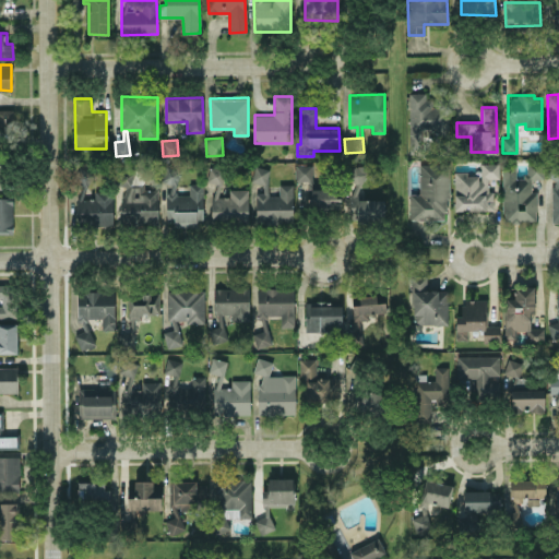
[(408,218),(448,218),(449,163),(419,162),(419,193),(409,193),(408,218)]
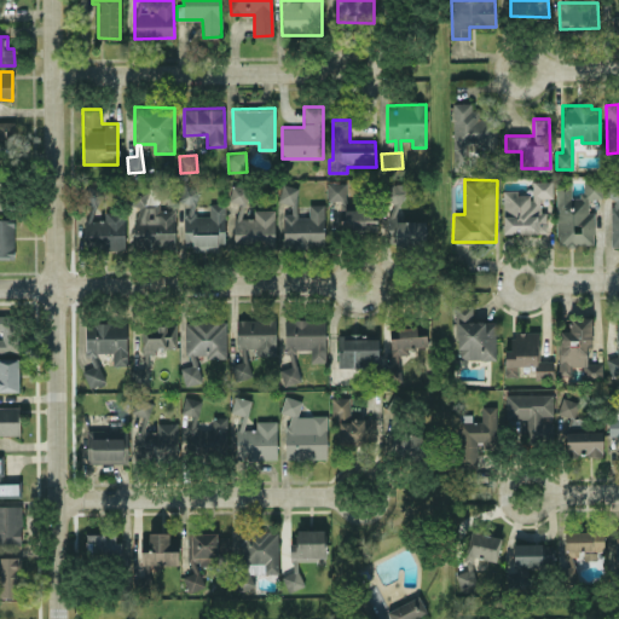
[(503,190),(504,233),(547,232),(547,210),(541,210),(541,197),(553,197),(553,180),(531,181),(531,195),(518,195),(518,190),(503,190)]
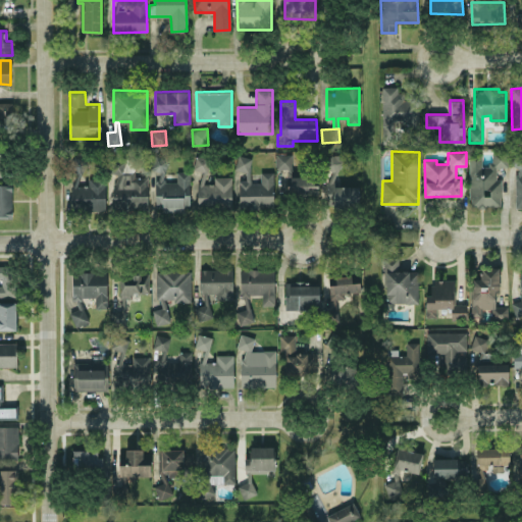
[(469,152),(470,207),(502,206),(501,177),(497,177),(496,166),(508,166),(508,152),(492,152),(492,164),(481,164),(481,152),(469,152)]
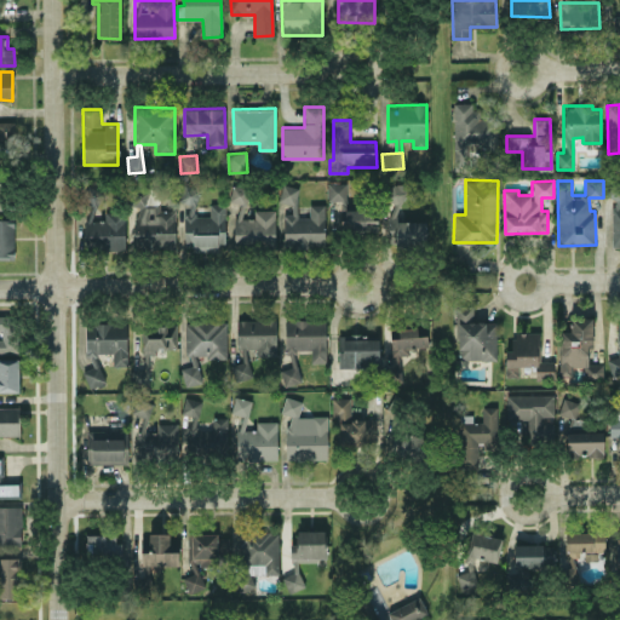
[(346,200),(346,183),(327,183),(328,201),(346,200)]
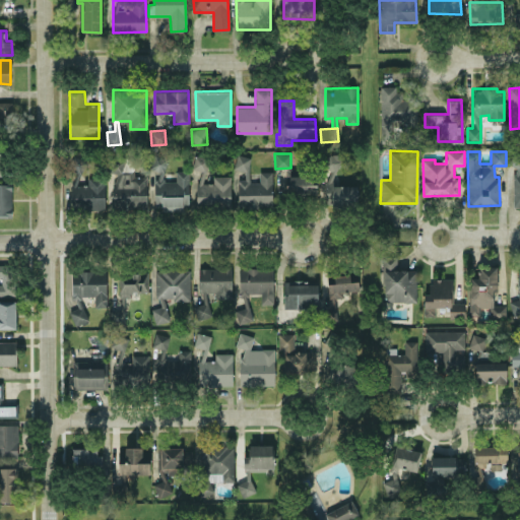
[(325,169),(342,170),(343,154),(326,153),(325,169)]
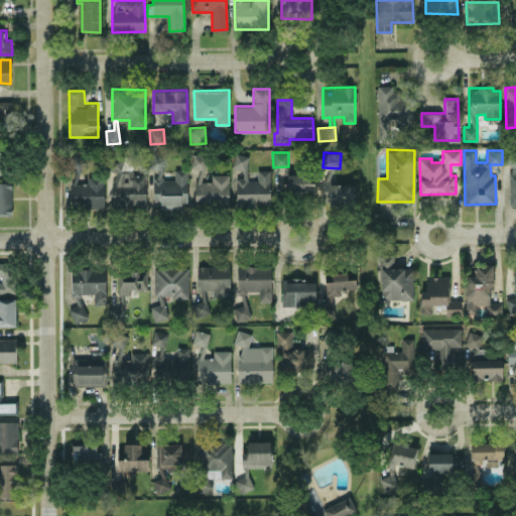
[(187,169),(174,169),(174,179),(163,179),(163,154),(151,154),(151,168),(154,168),(154,210),(187,210),(187,169)]
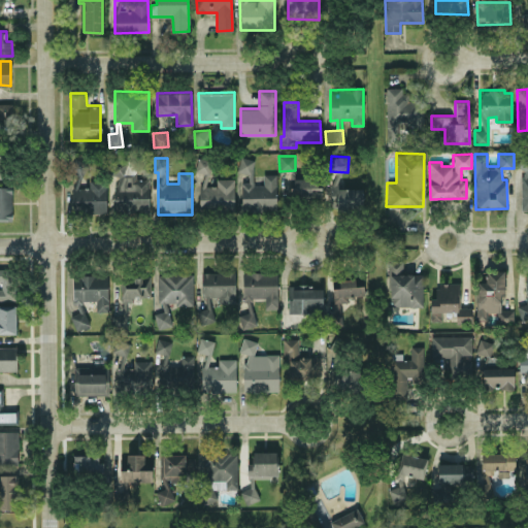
[(209,158),(198,159),(198,172),(210,172),(209,158)]
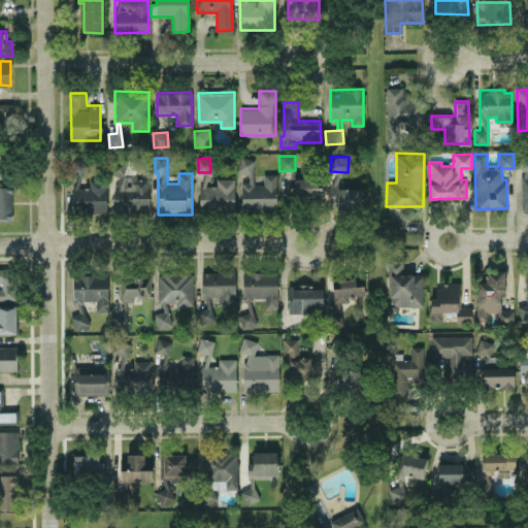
[(276,209),(276,173),(264,173),(264,185),(254,185),(253,158),(238,158),(238,172),(249,172),(249,182),(241,182),(241,210),(276,209)]
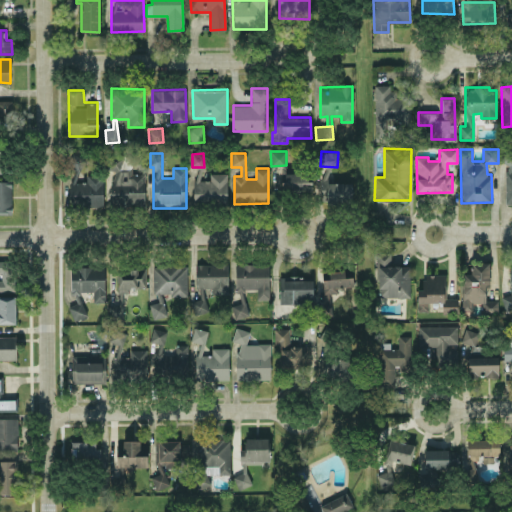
[(111,204),(144,205),(145,173),(133,173),(133,170),(121,170),(121,155),(107,155),(107,170),(111,170),(111,204)]
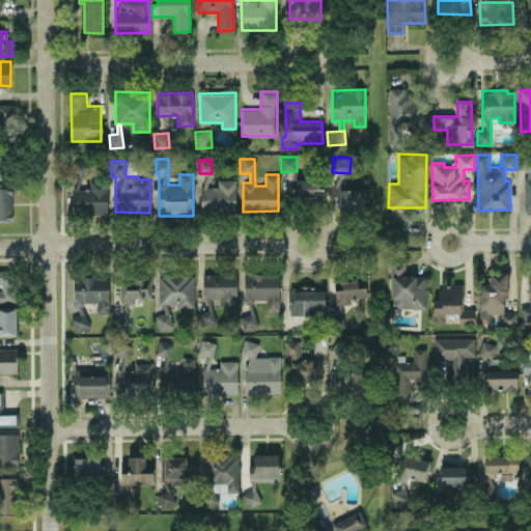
[(236,179),(218,178),(218,187),(200,187),(200,211),(235,212),(236,179)]
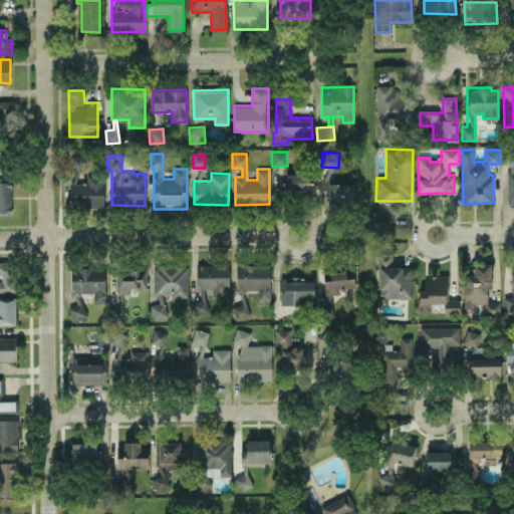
[(311,174),(286,174),(285,192),(310,193),(311,174)]
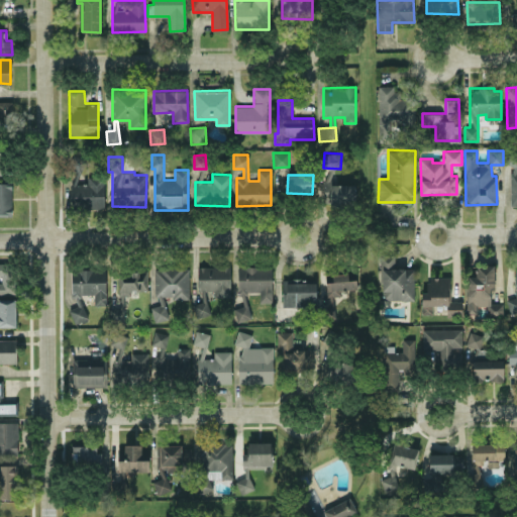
[(104,207),(104,177),(87,177),(87,183),(71,183),(71,207),(104,207)]
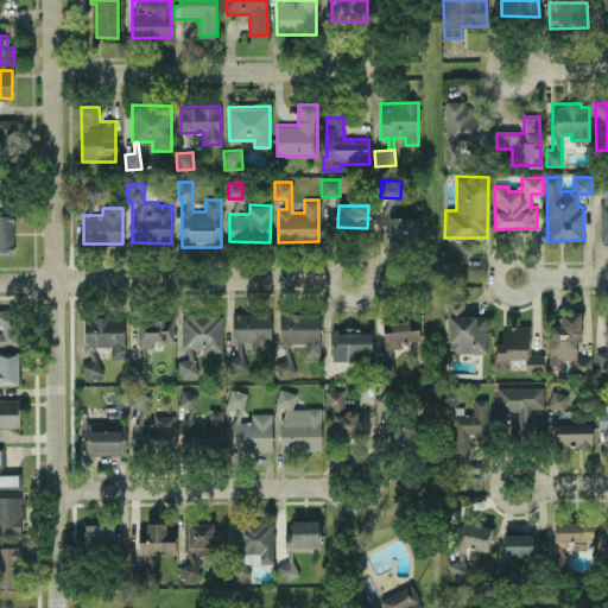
[(418,217),(388,216),(388,209),(380,209),(380,240),(417,240),(418,217)]
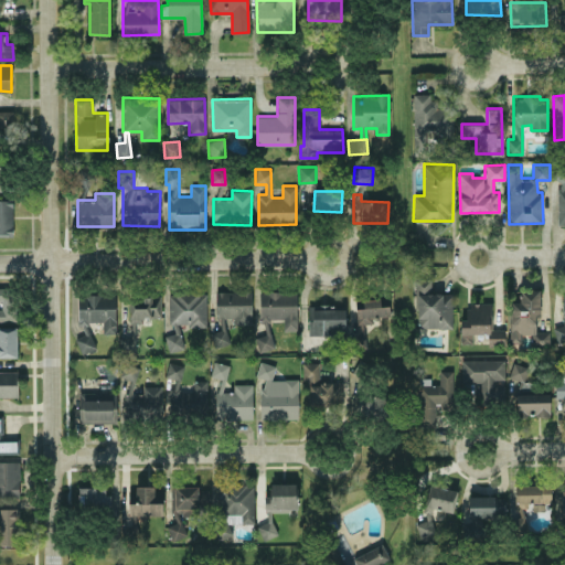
[(0,234),(13,234),(12,198),(0,198),(0,234)]
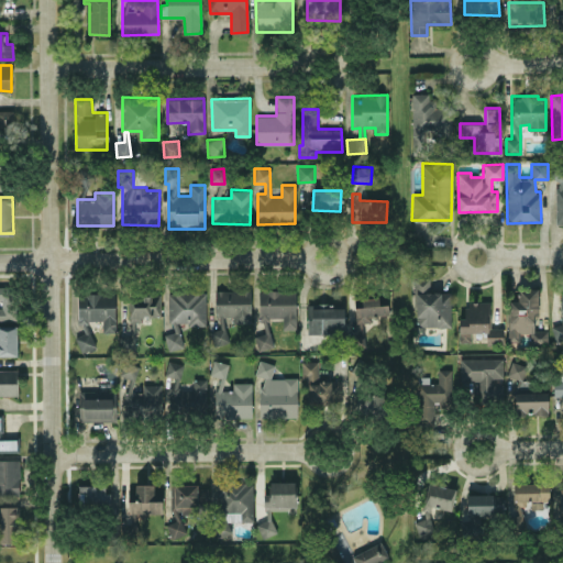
[(416,327),(451,326),(450,291),(430,293),(430,277),(414,277),(416,327)]
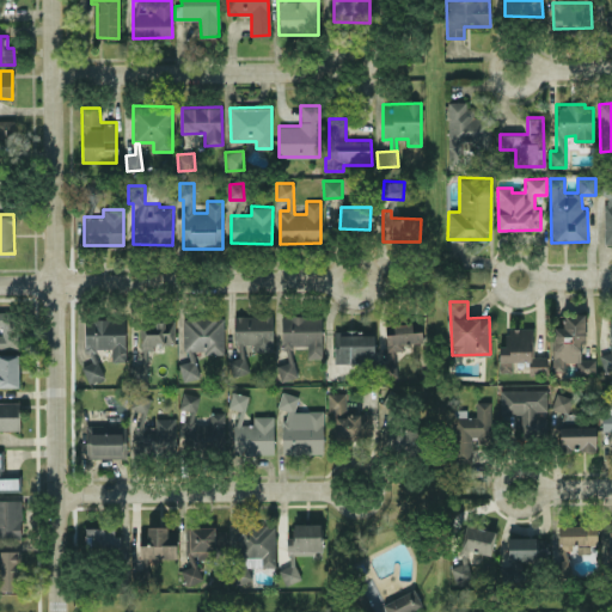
[(552,371),(564,371),(564,361),(577,361),(577,372),(595,373),(595,359),(580,357),(580,344),(585,344),(585,313),(563,313),(563,326),(552,326),(552,371)]
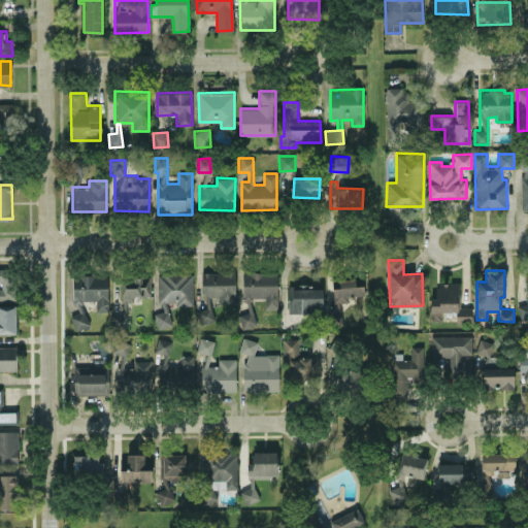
[(219,303),(235,302),(234,271),(201,272),(202,296),(218,296),(219,303)]
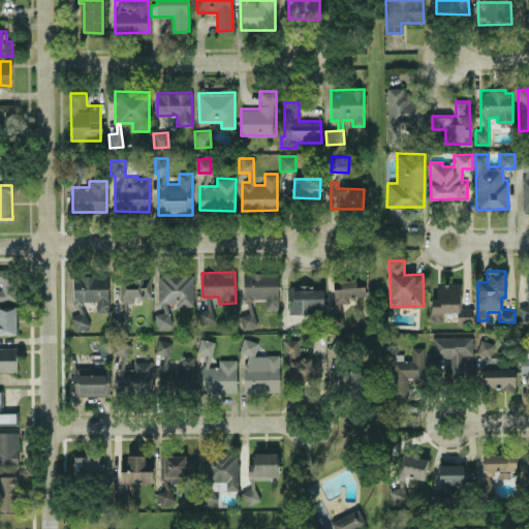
[(278,297),(277,272),(243,273),(244,303),(248,303),(248,313),(240,314),(240,327),(254,325),(253,298),(278,297)]
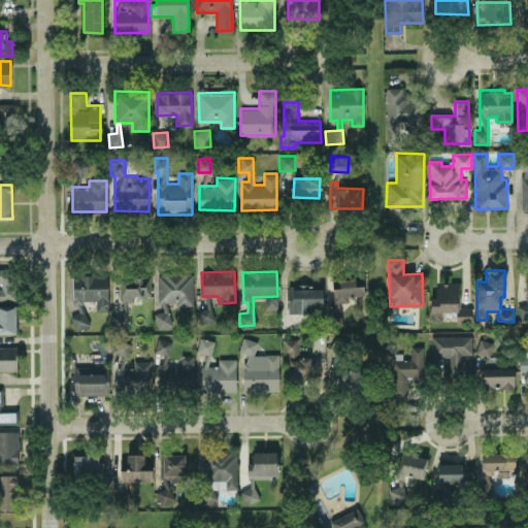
[(193,304),(193,273),(156,273),(155,328),(169,328),(169,304),(193,304)]
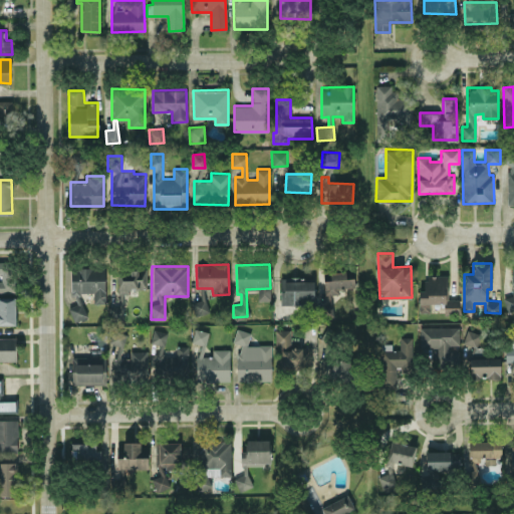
[(70,293),(92,293),(92,302),(104,302),(105,268),(71,267),(70,293)]
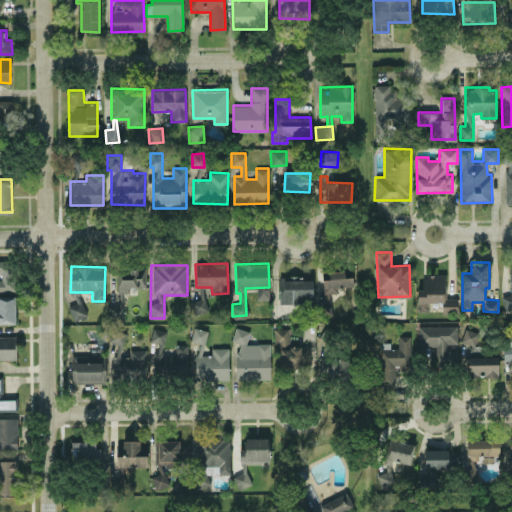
[(146,288),(145,268),(116,269),(117,308),(123,308),(123,289),(146,288)]
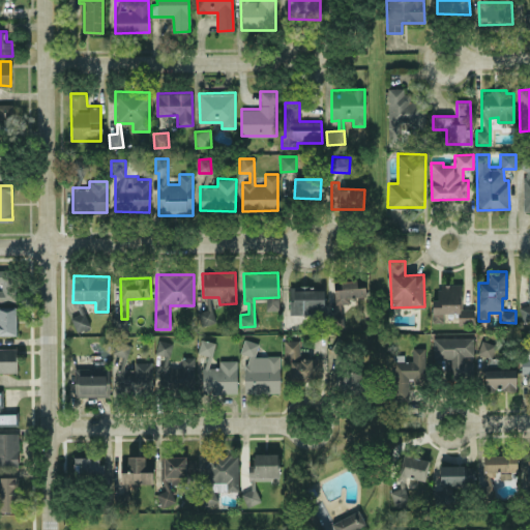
[(333,289),(334,313),(328,313),(329,327),(343,326),(342,303),(350,302),(350,297),(365,296),(365,286),(357,287),(356,280),(341,280),(342,289),(333,289)]
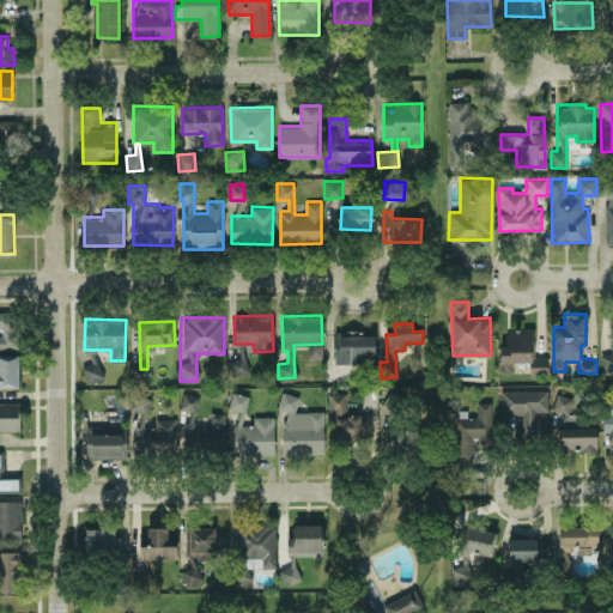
[(533,329),(505,329),(507,346),(499,346),(501,372),(513,372),(513,362),(529,362),(529,374),(547,372),(547,357),(534,357),(533,329)]
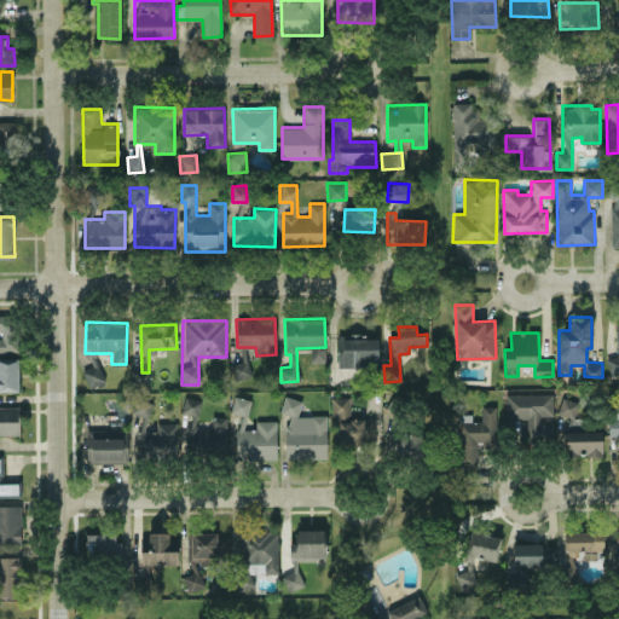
[(377,335),(341,335),(342,365),(379,365),(377,335)]
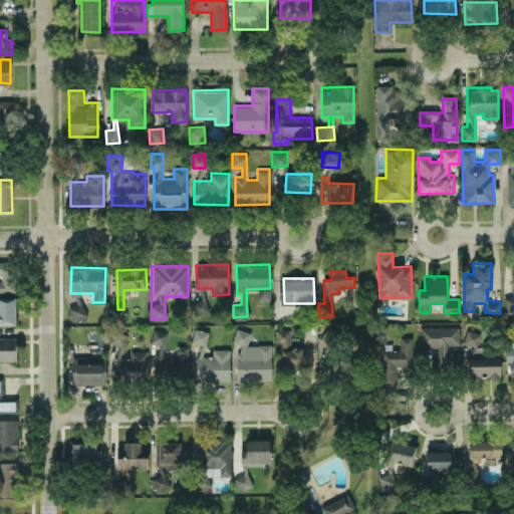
[(0,279),(0,292),(15,292),(15,280),(0,279)]
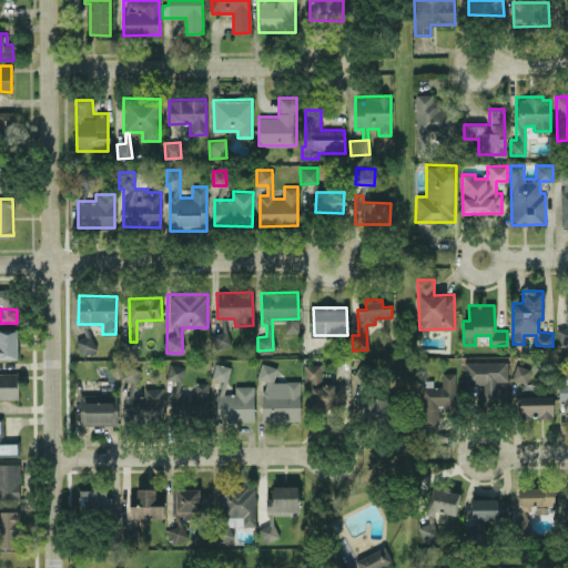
[(558,342),(567,341),(567,315),(566,315),(566,327),(558,327),(558,342)]
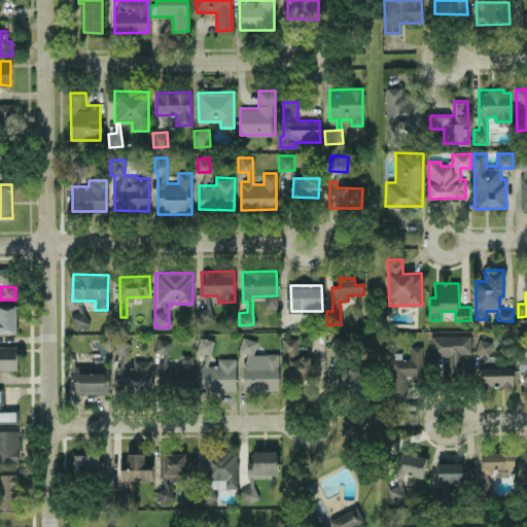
[(0,332),(16,332),(15,306),(0,306),(0,332)]
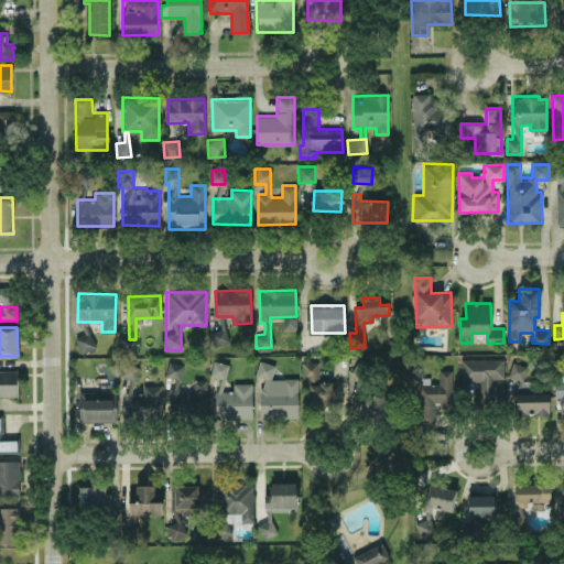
[(76,336),(79,353),(95,348),(91,332),(76,336)]
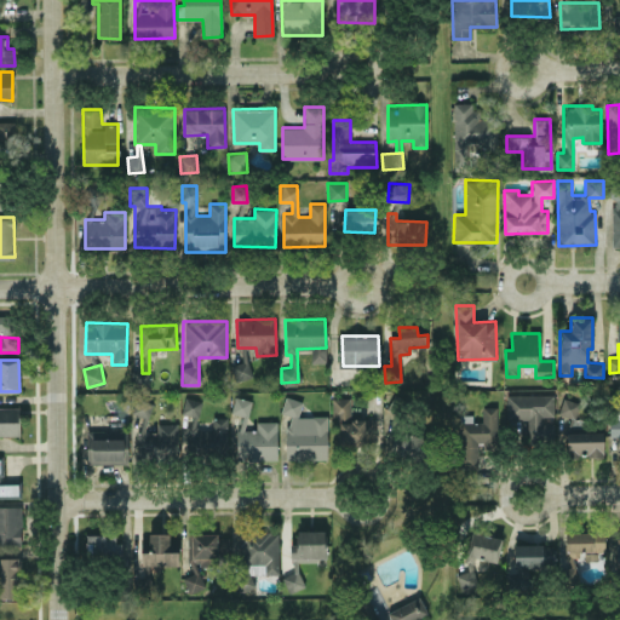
[(554,395),(506,394),(506,419),(528,419),(528,442),(549,442),(549,417),(554,417),(554,395)]
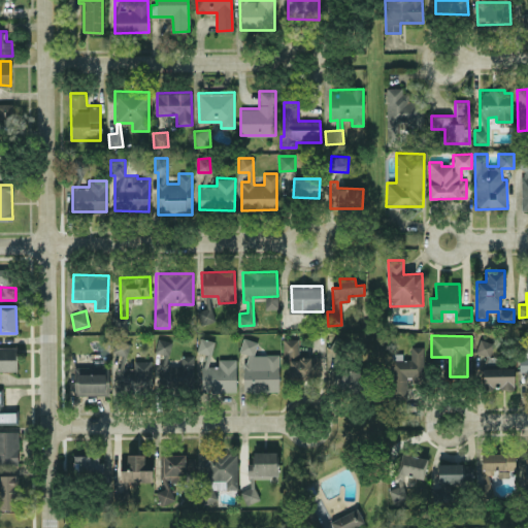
[(211,354),(215,340),(199,337),(197,352),(211,354)]
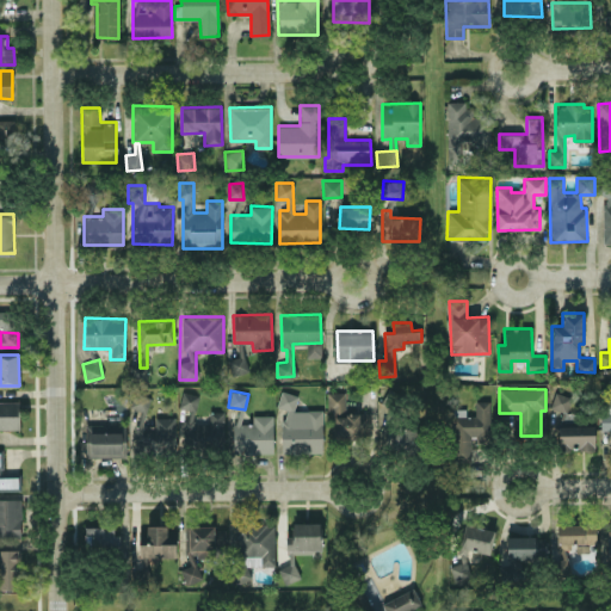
[(322,409),(295,411),(295,407),(298,395),(281,390),(277,406),(287,408),(281,430),(282,451),(287,452),(301,452),(302,454),(322,452),(322,409)]
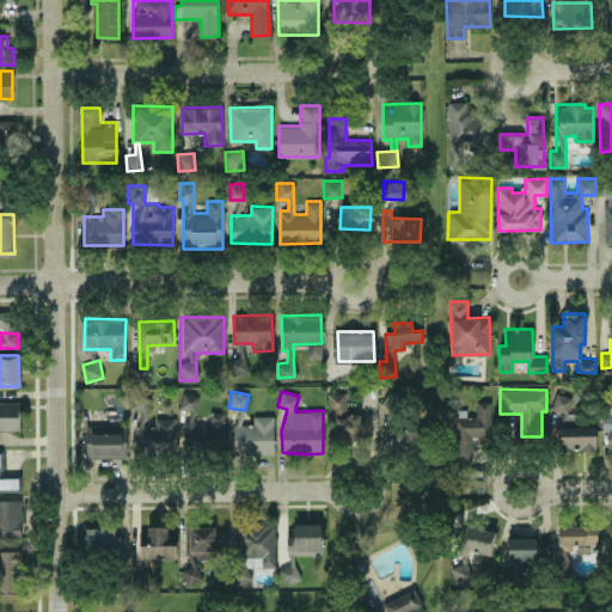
[(196,411),(199,395),(182,392),(179,408),(196,411)]
